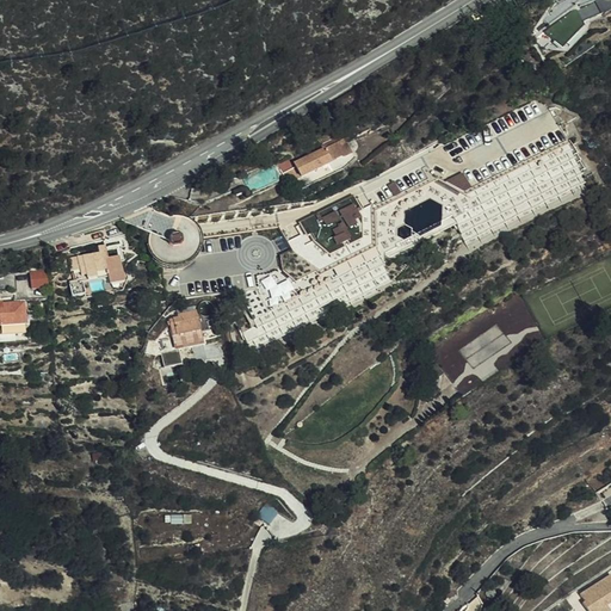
[(598,0),(596,0),(590,2),(575,10),(544,32),(563,50),(585,26),(584,24),(604,13),(598,0)]
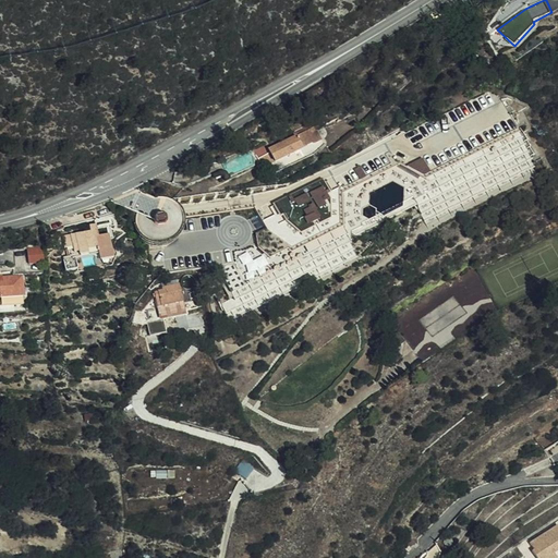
[(496,77),(415,119),(436,164),(457,203),(538,160),(496,77)]
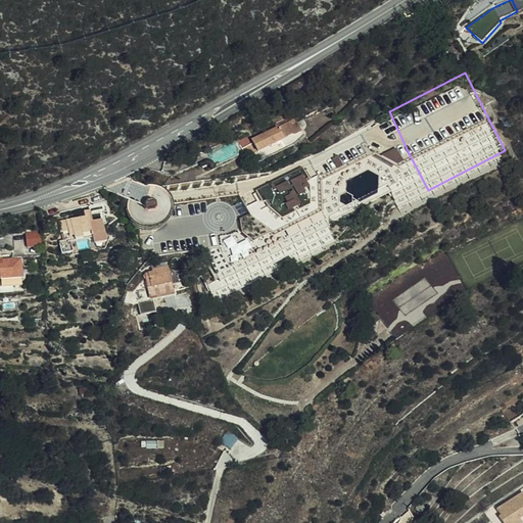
[(376,172),(409,153),(389,111),(312,153),(331,197),(335,195),(346,189),(347,179),(369,168),(376,172)]
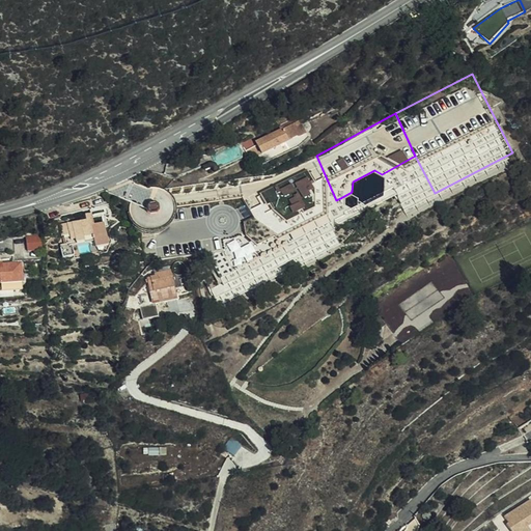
[(297,139),(307,134),(301,122),(281,131),(286,141),(296,137),(297,139)]
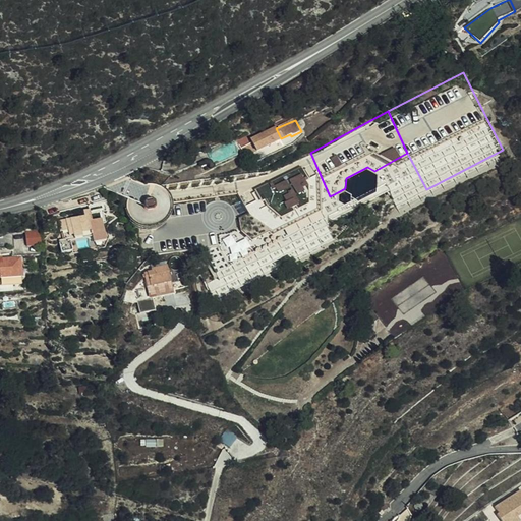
[(255,152),(282,140),(281,138),(276,128),(251,139),(248,134),(240,138),(244,148),(252,143),(255,152)]
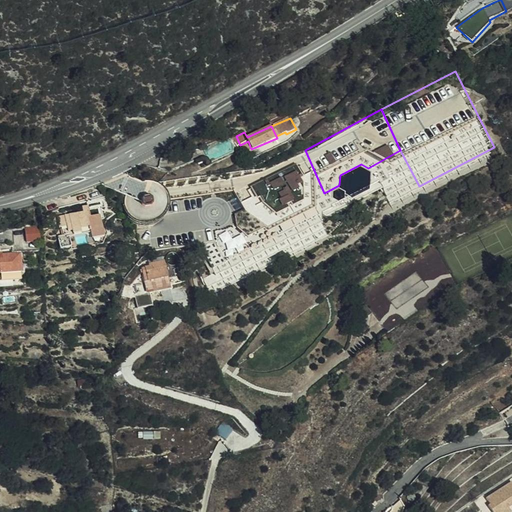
[(215,133),(200,140),(206,152),(220,145),(215,133)]
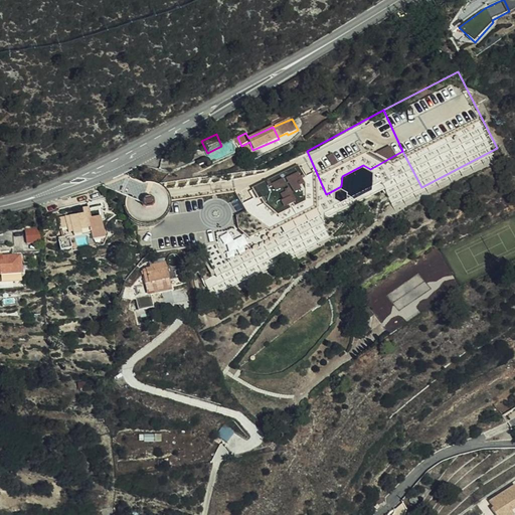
[(252,150),(249,142),(241,146),(237,147),(241,155),(252,150)]
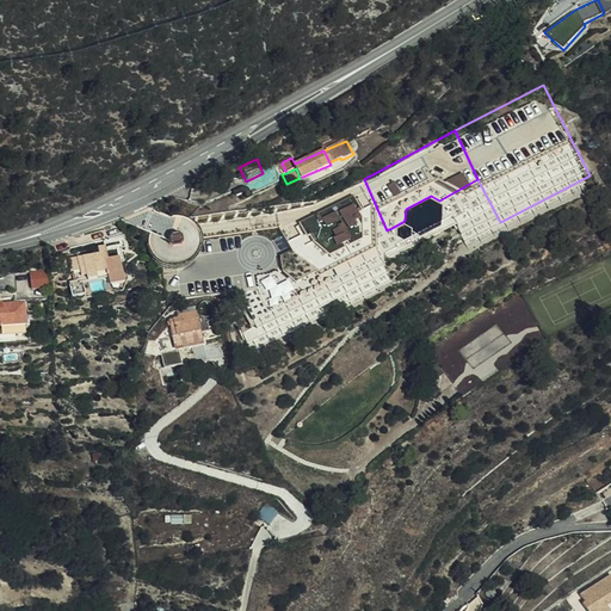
[(250,185),(242,187),(247,189),(253,195),(278,181),(278,172),(255,183),(258,186),(252,189),(250,185)]
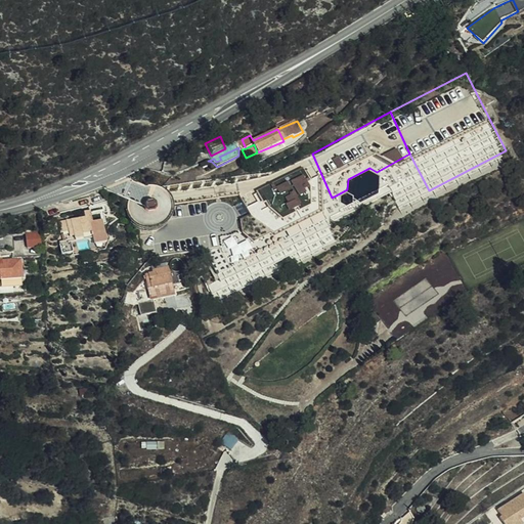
[(206,250),(207,250),(253,228),(257,232),(289,221),(303,214),(332,198),(312,154),(264,179),(163,191),(155,193),(150,193),(145,194),(124,180),(105,191),(131,208),(130,211),(130,216),(130,222),(132,228),(136,233),(141,237),(147,239),(149,257),(206,250)]
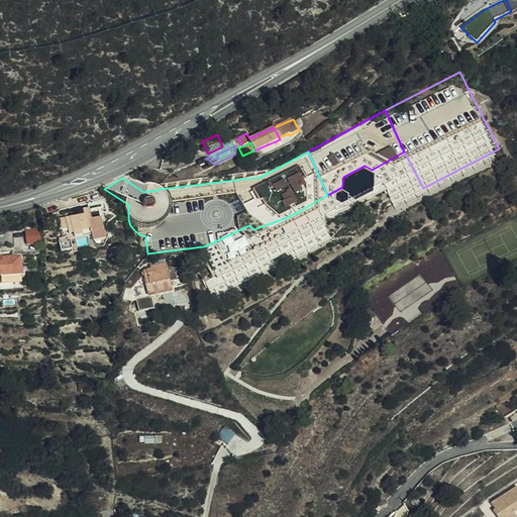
[(392,205),(423,188),(404,151),(372,170),(376,172),(376,189),(373,190),(373,189),(355,198),(348,193),(348,199),(341,203),(335,200),(335,193),(342,189),(342,187),(331,193),(327,195),(338,213),(384,190),(392,205)]
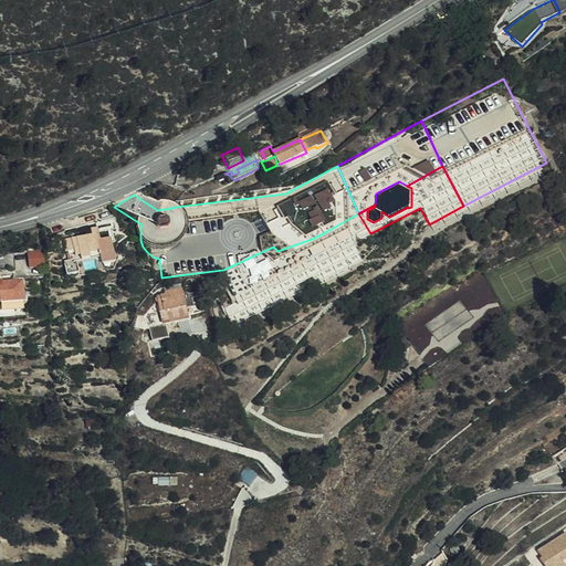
[(359,239),(370,233),(358,213),(327,231),(312,239),(278,251),(273,247),(223,270),(241,306),(229,313),(237,327),(353,265),(349,258),(359,253),(356,245),(356,237),(359,239)]
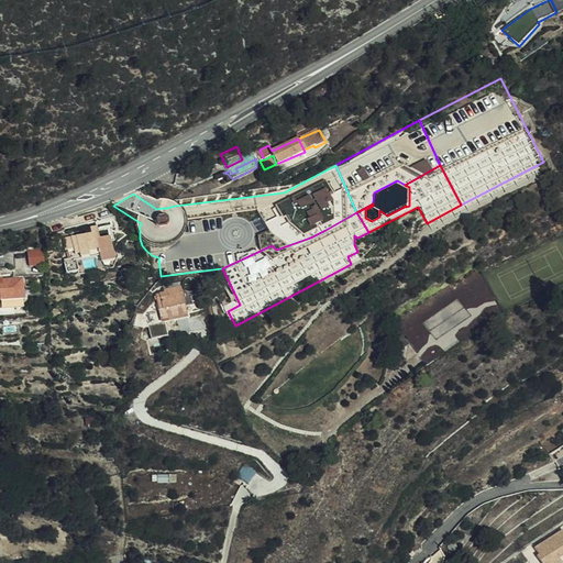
[(102,236),(99,224),(92,227),(94,231),(65,239),(68,251),(72,251),(74,258),(67,261),(70,275),(113,264),(110,252),(117,250),(112,233),(102,236)]
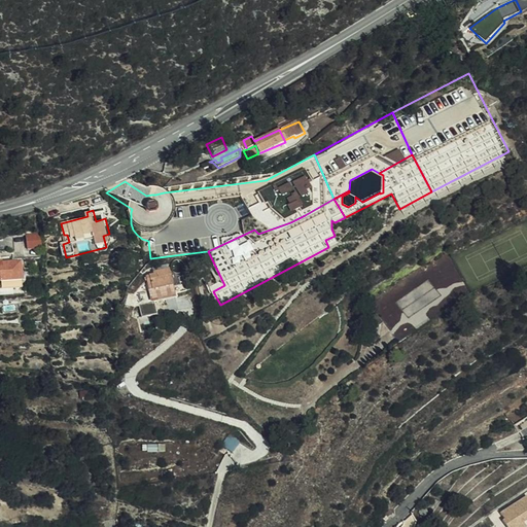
[(41,254),(40,240),(25,241),(25,255),(41,254)]
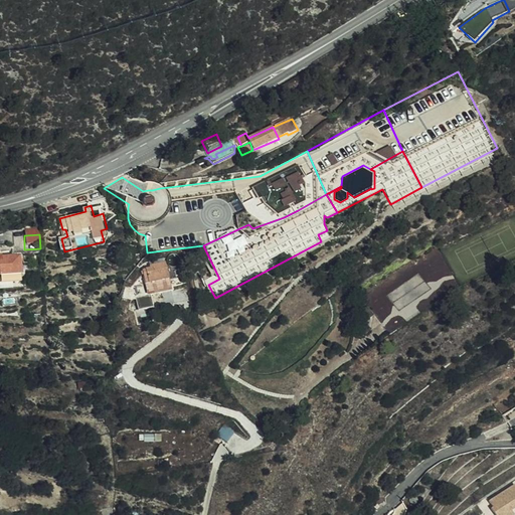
[(0,282),(21,281),(19,256),(0,256),(0,282)]
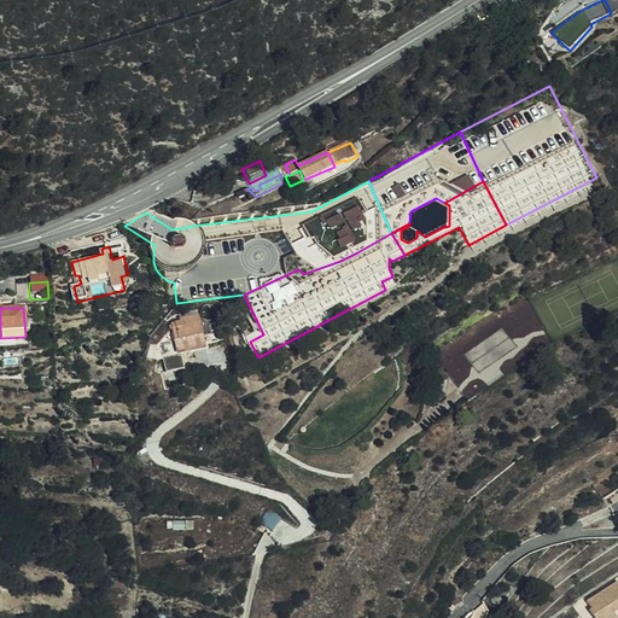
[(173,339),(174,339),(200,333),(203,333),(199,315),(178,319),(179,322),(169,324),(173,339)]
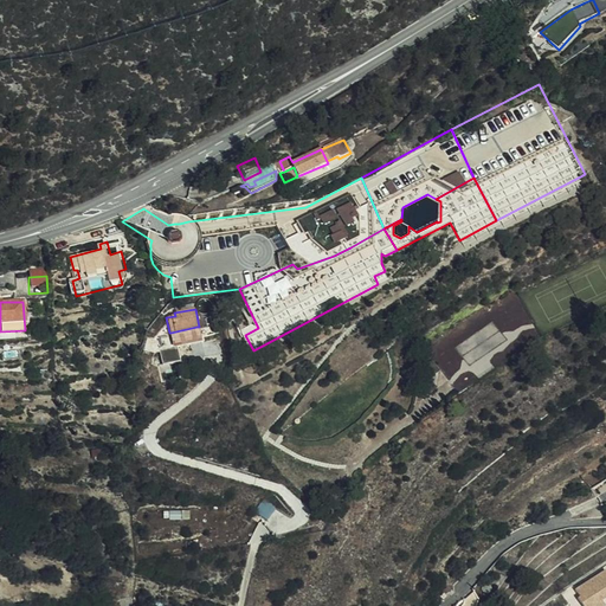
[(197,327),(171,333),(173,341),(199,335),(197,327)]
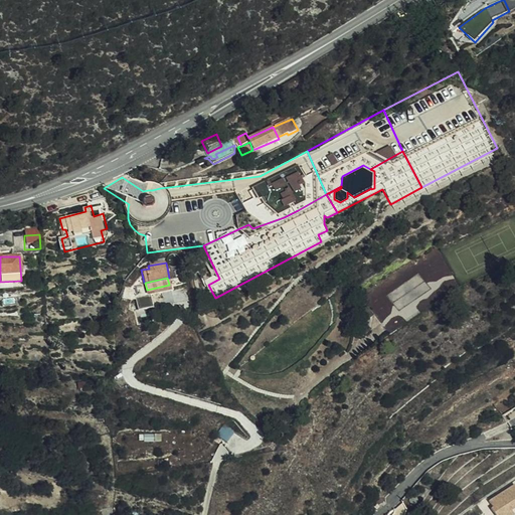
[(514,514),(514,490),(514,491),(510,494),(508,491),(487,506),(490,510),(482,514),(492,514),(493,514),(514,514)]
